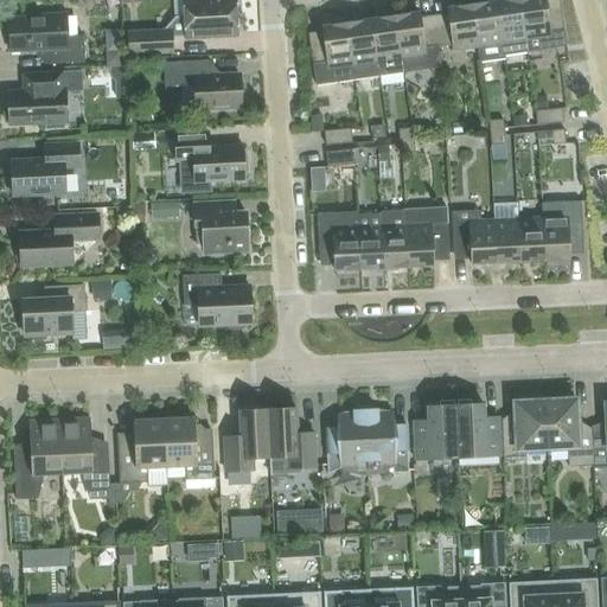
[(165,31),(129,32),(129,55),(172,53),(172,38),(185,37),(185,38),(216,37),(216,34),(237,33),(235,0),(183,0),(185,18),(176,18),(165,31)]
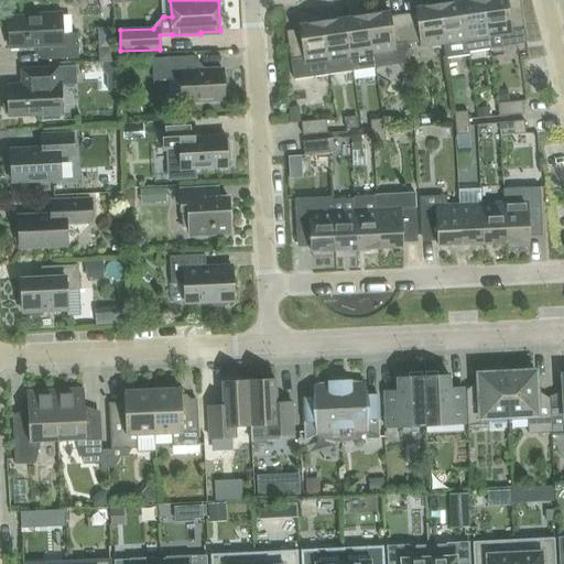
[(490,49),(488,38),(483,0),(470,0),(461,1),(468,52),(490,49)]
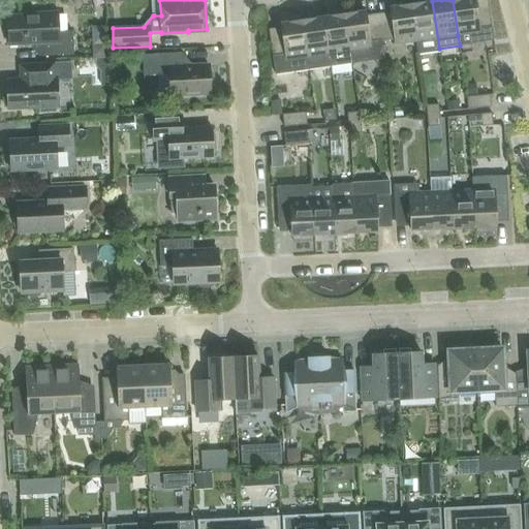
[(453,0),(458,35),(460,45),(494,40),(488,2),(475,4),(474,0),(453,0)]
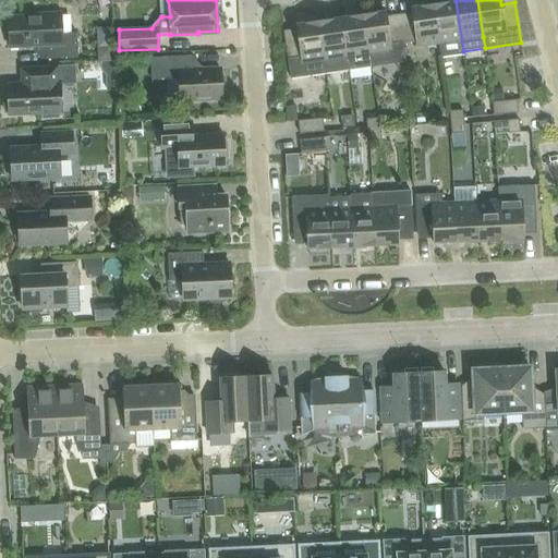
[(463,53),(463,51),(456,1),(434,4),(439,44),(441,57),(463,53)]
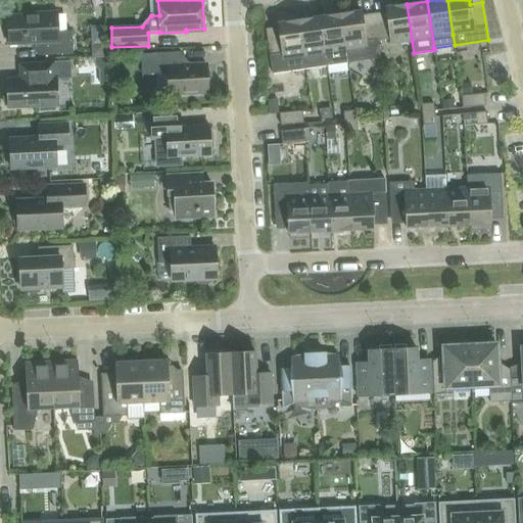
[(412,41),(407,4),(385,7),(386,16),(374,17),(376,29),(378,41),(389,39),(390,44),(412,41)]
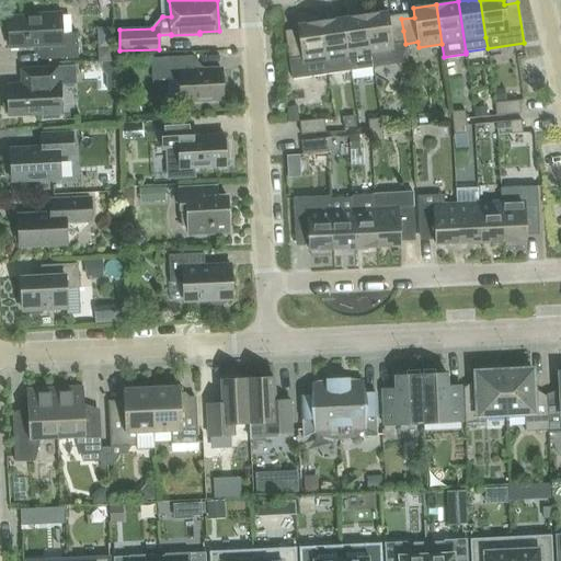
[(388,12),(365,15),(373,67),(409,63),(405,44),(403,31),(401,19),(389,21),(388,12)]
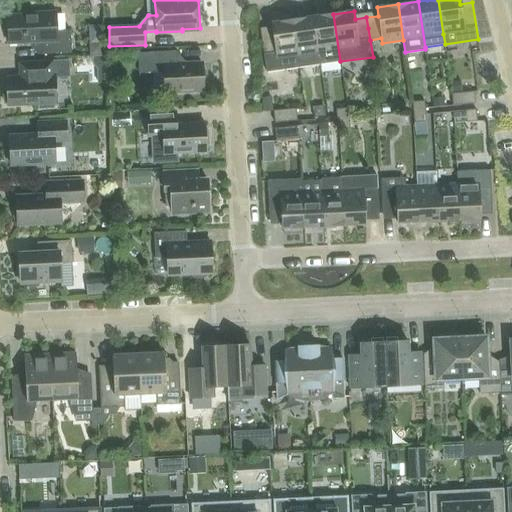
[(8,16),(9,43),(41,42),(42,54),(71,53),(71,31),(57,31),(56,13),(25,14),(25,15),(8,16)]
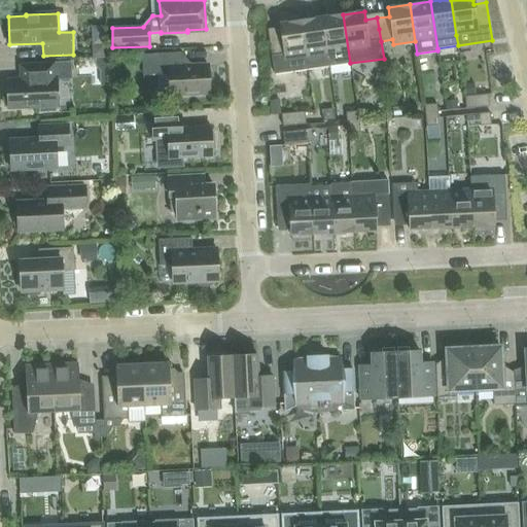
[(350,63),(343,14),(321,18),(329,66),(350,63)]
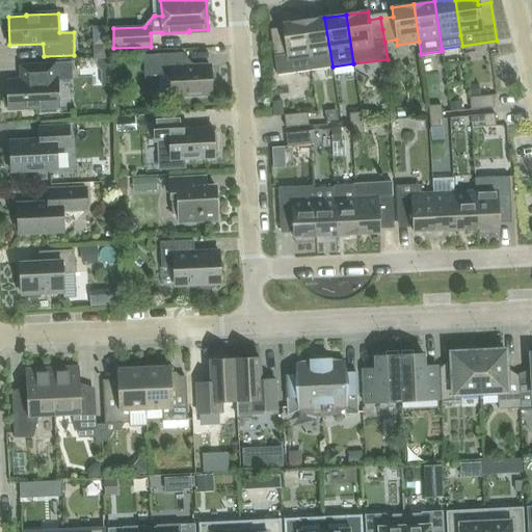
[(333,67),(324,18),(303,21),(311,70),(333,67)]
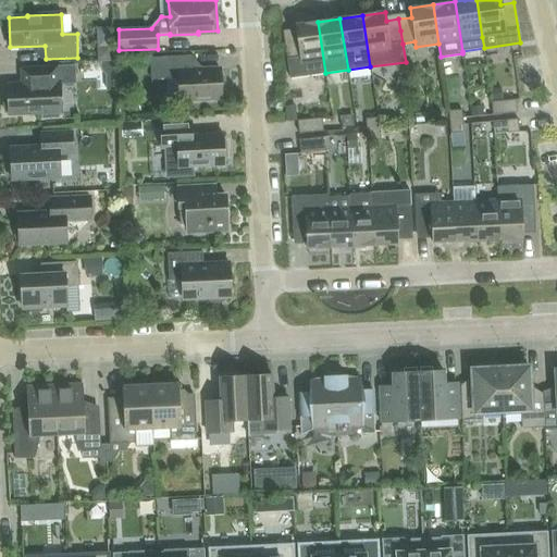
[(325,73),(318,22),(295,25),(296,34),(284,36),(291,78),(325,73)]
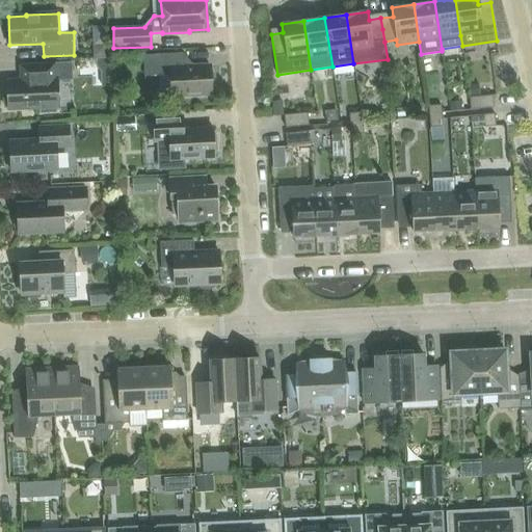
[(100,57),(101,47),(81,45),(80,56),(100,57)]
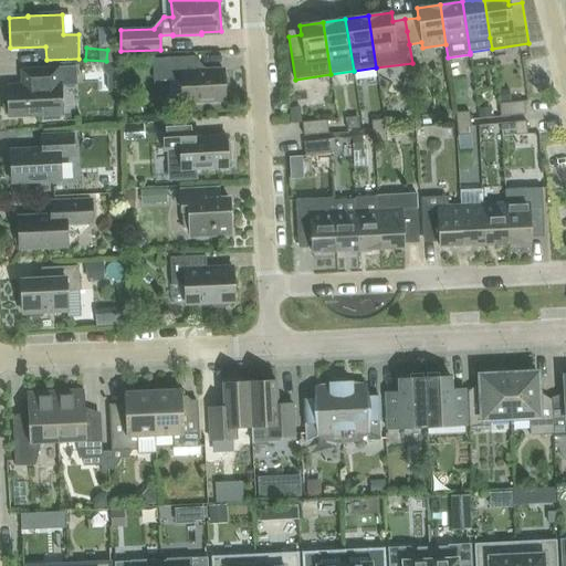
[(194,56),(167,59),(155,59),(156,81),(181,80),(182,103),(224,101),(223,70),(195,71),(194,56)]
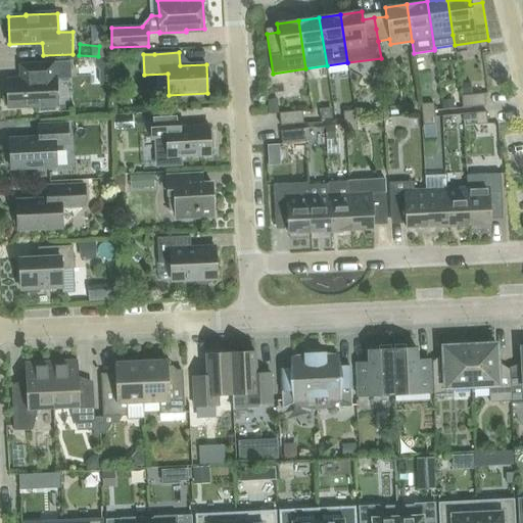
[(4,93),(4,105),(8,104),(8,108),(40,106),(41,110),(54,110),(54,106),(57,106),(56,81),(70,80),(70,63),(53,64),(53,63),(20,64),(20,79),(7,80),(7,93),(4,93)]
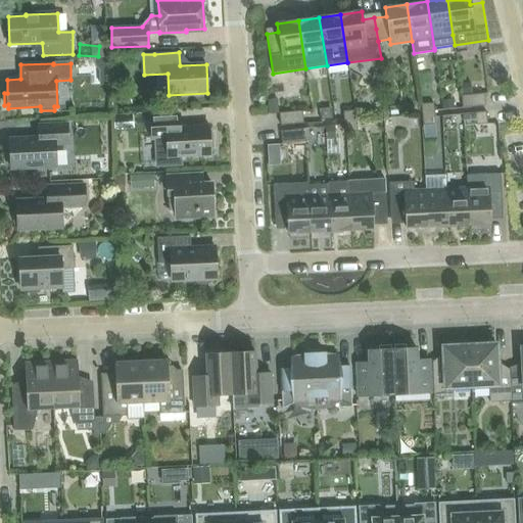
[(462,96),(463,108),(486,106),(484,94),(462,96)]
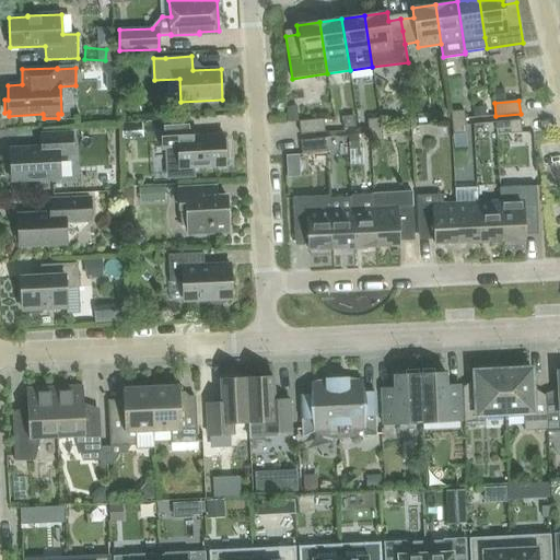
[(452,124),(465,121),(464,111),(452,112),(452,124)]
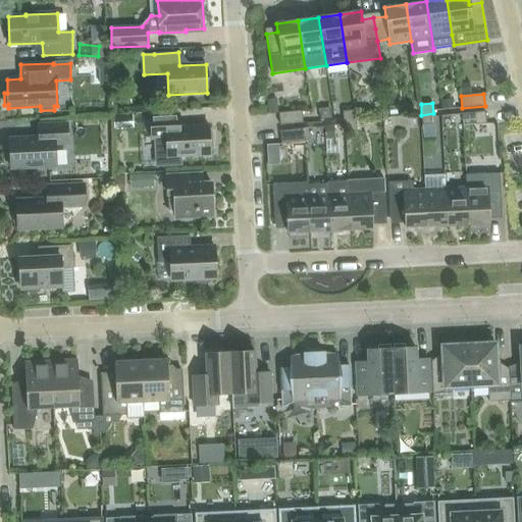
[(333,118),(332,107),(320,109),(322,119),(333,118)]
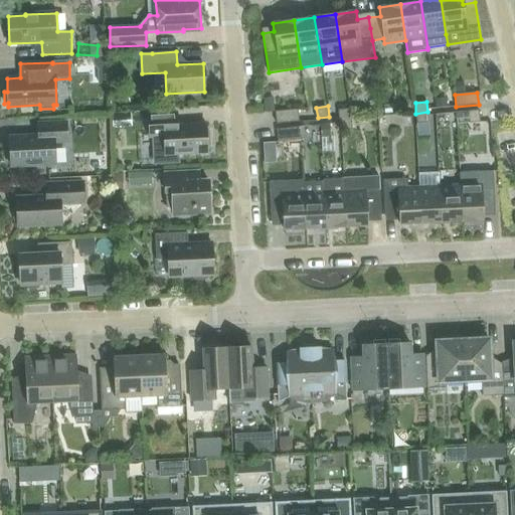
[(338,110),(339,121),(351,120),(350,109),(338,110)]
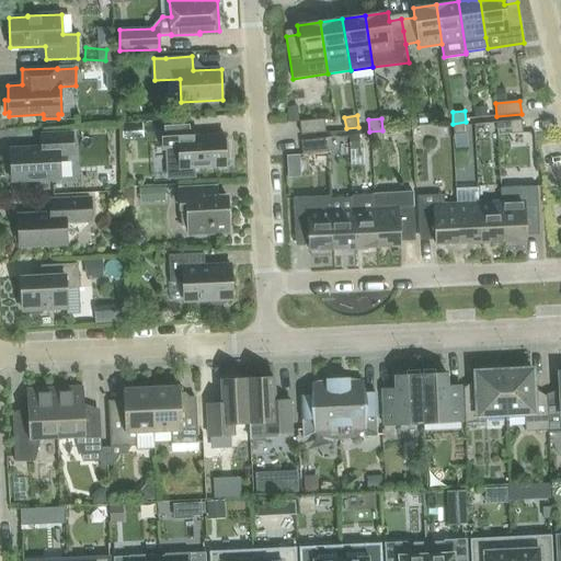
[(324,119),(299,122),(300,135),(325,132),(324,119)]
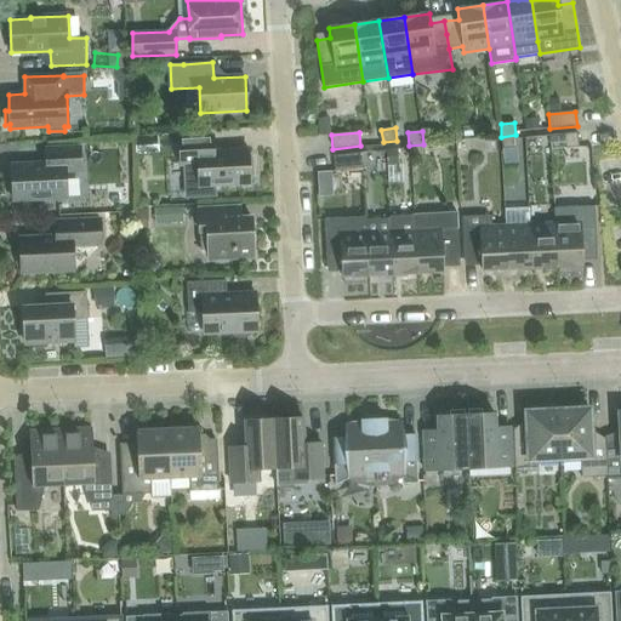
[(577,134),(564,135),(565,148),(579,148),(577,134)]
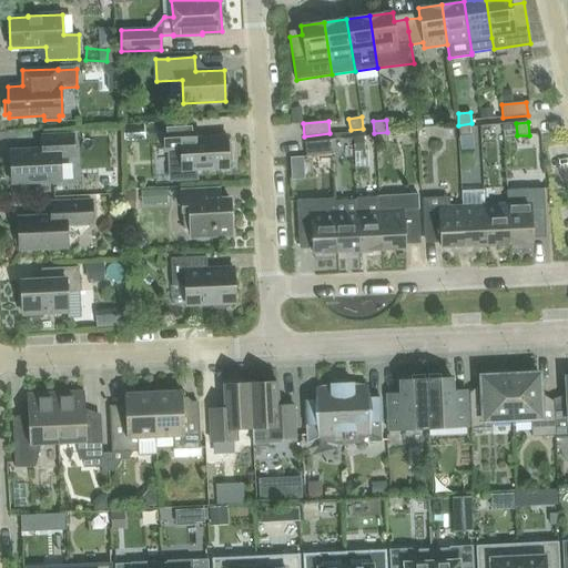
[(472,123),(458,125),(459,137),(473,135),(472,123)]
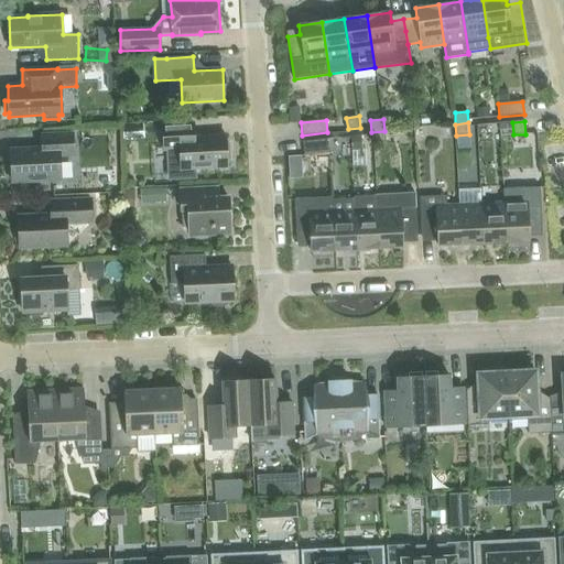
[(193,123),(163,125),(164,151),(169,150),(170,179),(195,177),(194,169),(227,166),(227,160),(231,160),(230,142),(226,143),(226,136),(194,138),(193,123)]
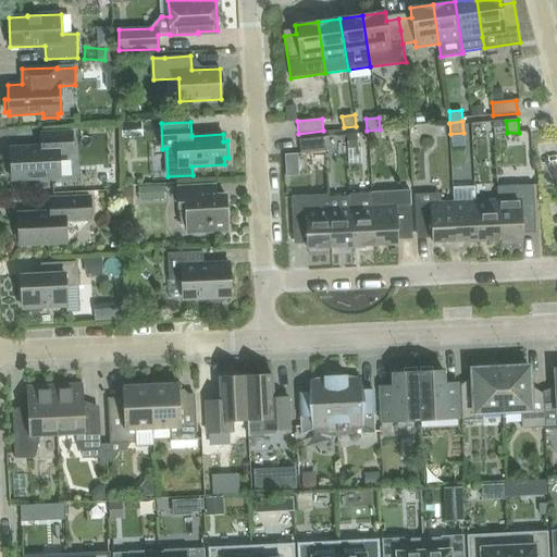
[(380,130),(367,131),(368,141),(381,140),(380,130)]
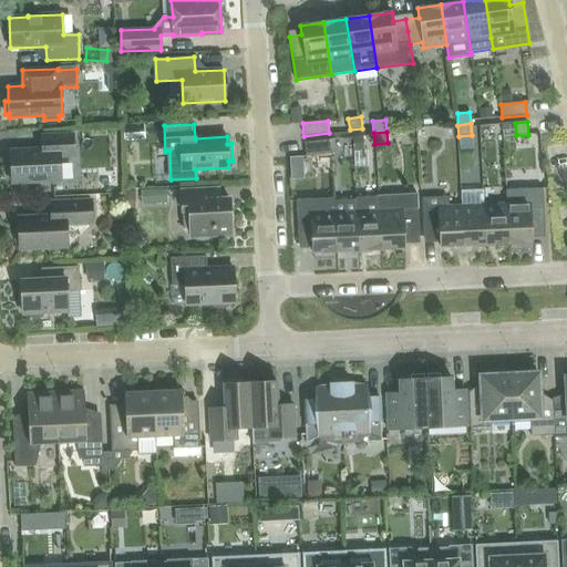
[(11,151),(12,184),(61,182),(60,157),(74,156),(73,134),(42,135),(42,148),(11,151)]
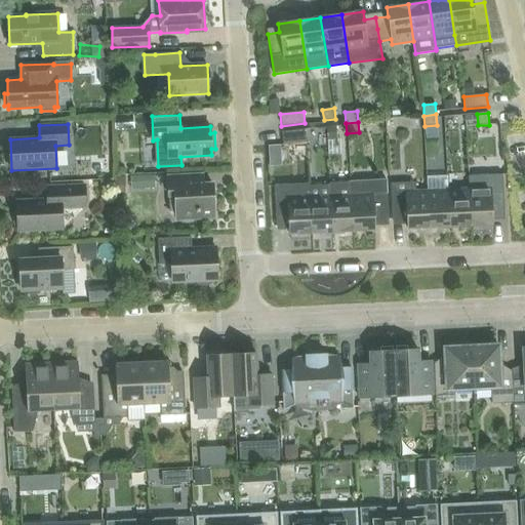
[(306,130),(282,132),(283,145),(307,143),(306,130)]
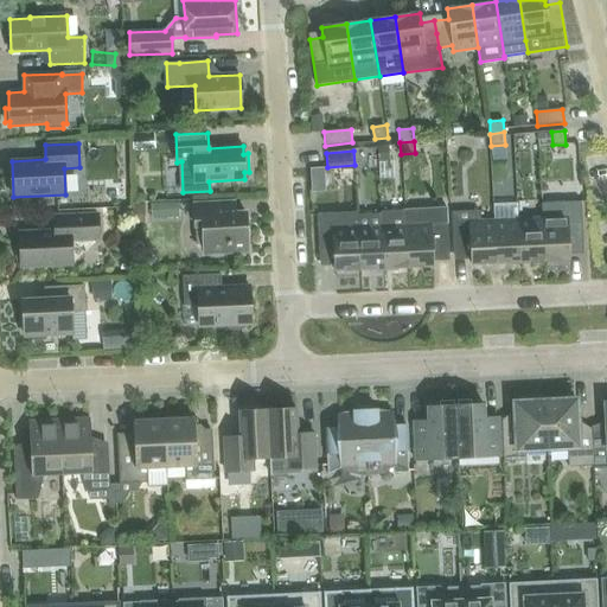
[(542,203),(543,218),(545,261),(569,260),(569,249),(583,249),(581,202),(542,203)]
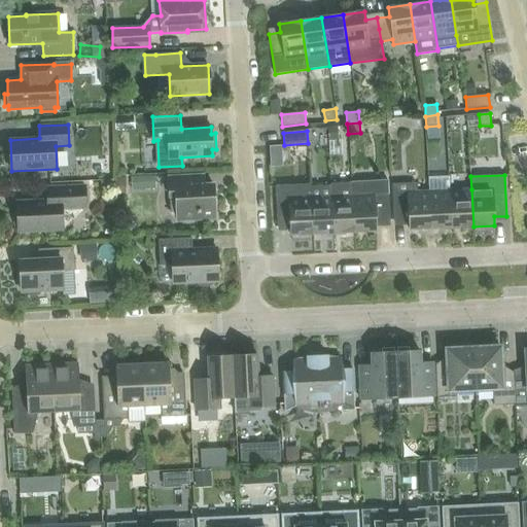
[(203,176),(169,178),(171,213),(177,212),(177,220),(215,218),(213,184),(204,185),(203,176)]
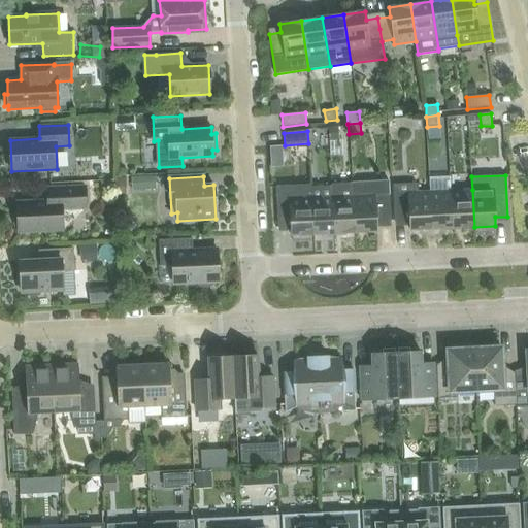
[(391,222),(389,185),(389,182),(353,183),(355,233),(376,232),(376,223),(391,222)]
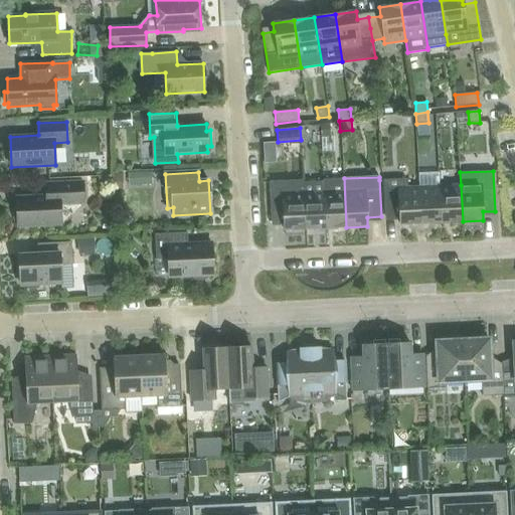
[(346,227),(344,178),(323,179),(323,182),(326,227),(346,227)]
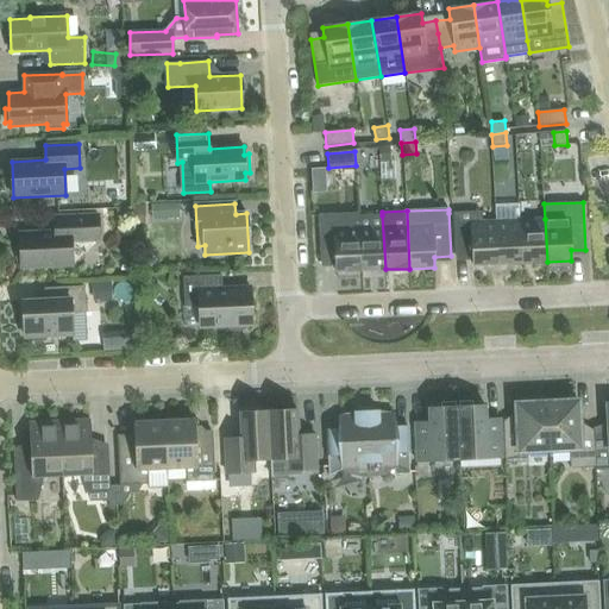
[(498,264),(496,221),(483,221),(481,212),(453,213),(456,256),(472,256),(472,265),(498,264)]
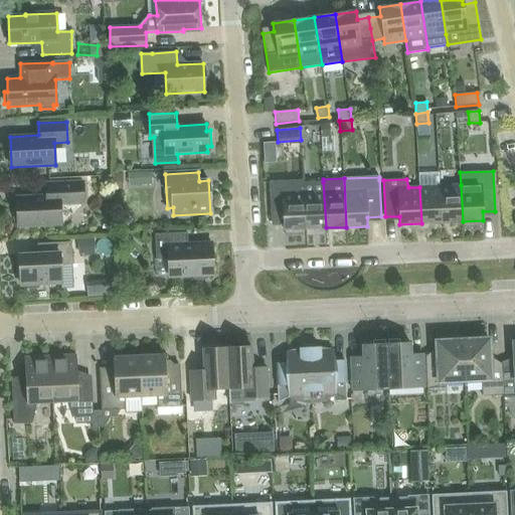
[(16,222),(18,224),(18,226),(61,224),(60,205),(83,203),(82,181),(46,183),(47,196),(17,197),(17,209),(15,211),(14,214),(14,216),(15,219),(16,222)]
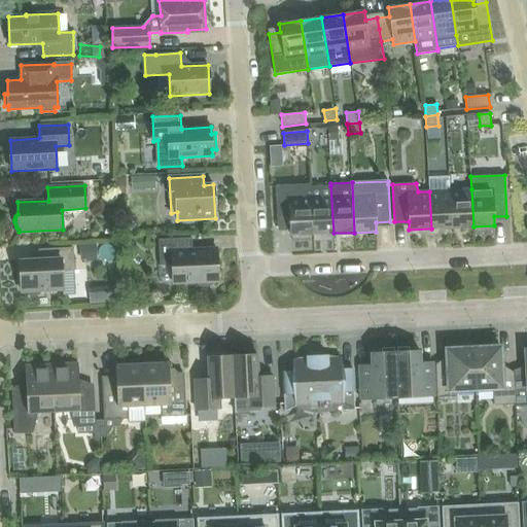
[(311,198),(310,187),(310,185),(276,186),(278,227),(290,226),(290,235),(312,234),(311,198)]
